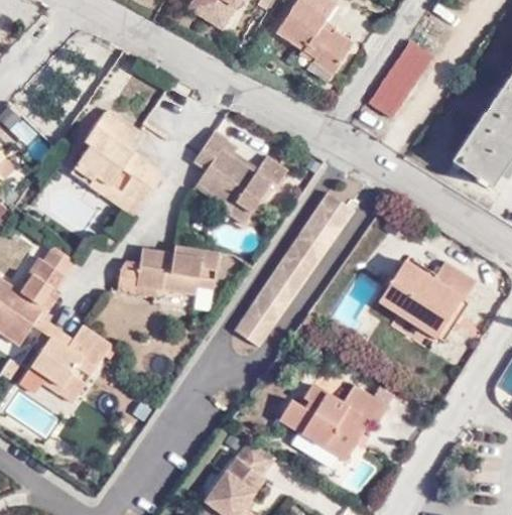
[(188,0),(183,9),(220,31),(238,0),(188,0)]
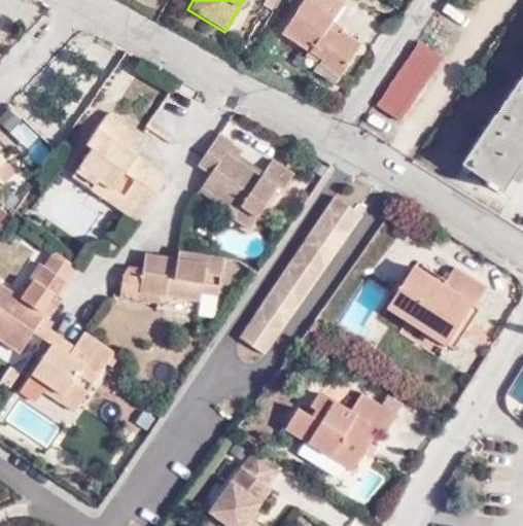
[(300,0),(274,38),(302,57),(315,66),(312,71),(332,84),(356,48),(336,35),(332,40),(321,32),(324,28),(338,7),(325,0),(300,0)]
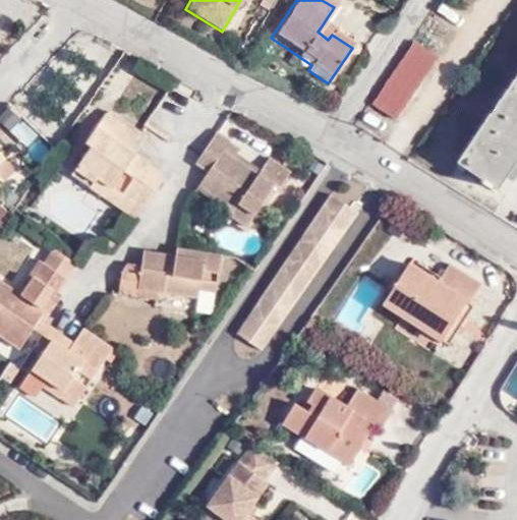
[(332,35),(321,27),(318,32),(328,40),(332,35)]
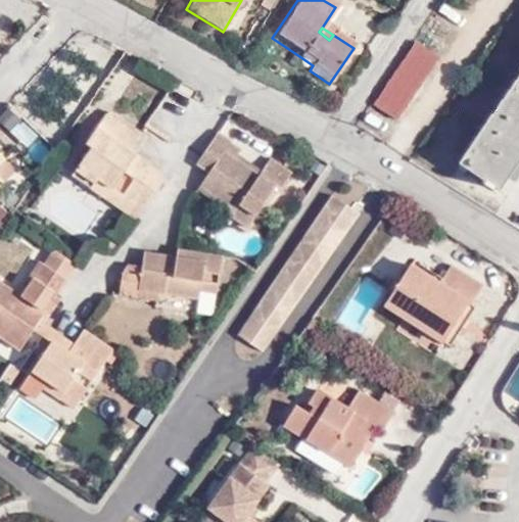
[(408,41),(368,103),(390,117),(431,56),(408,41)]
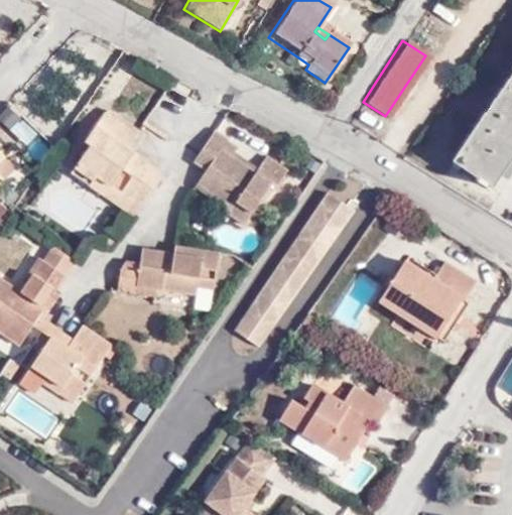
[(308,65),(295,55),(292,61),(305,70),(308,65)]
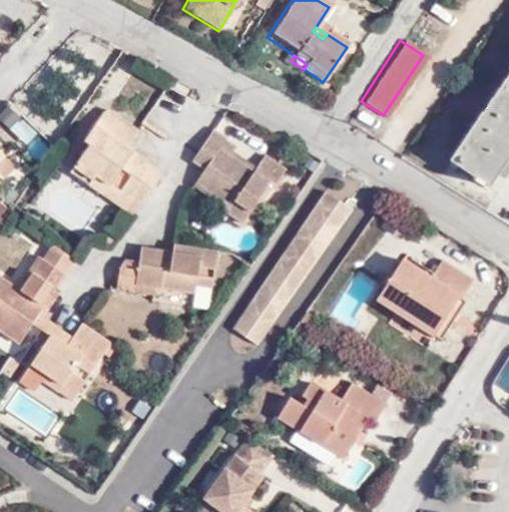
[(120,86),(149,107),(168,81),(140,60),(120,86)]
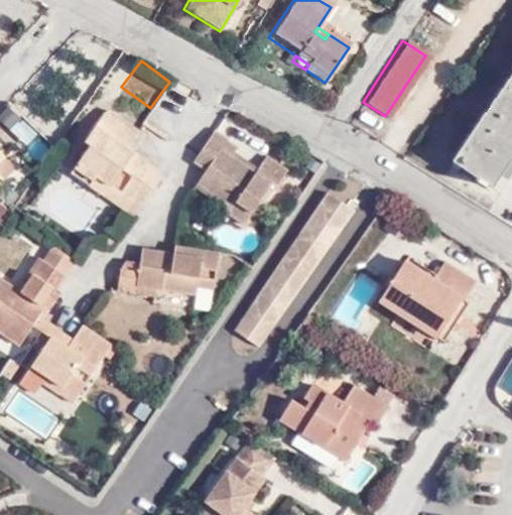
[(511,66),(450,159),(490,185),(511,151),(511,66)]
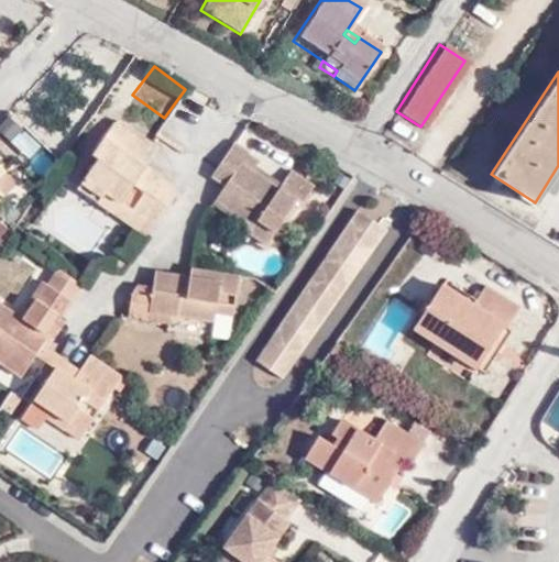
[(179,187),(146,163),(134,155),(145,138),(117,118),(94,153),(99,156),(76,189),(98,204),(106,191),(153,224),(179,187)]
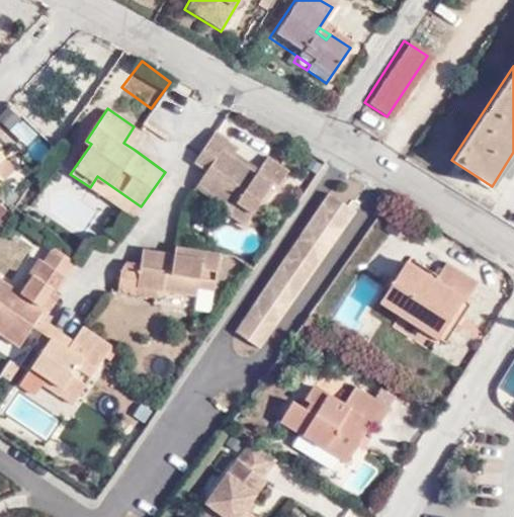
[(146,135),(140,131),(134,126),(123,143),(135,150),(146,135)]
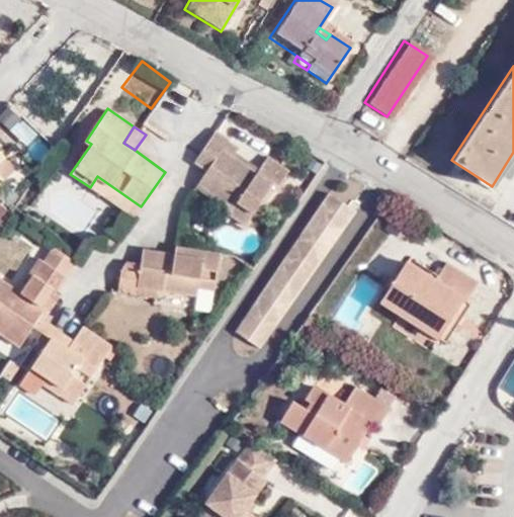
[(230,137),(216,126),(194,157),(208,166),(193,190),(211,204),(219,194),(231,203),(237,194),(254,206),(273,180),(277,184),(289,167),(267,152),(258,167),(225,146),(230,137)]
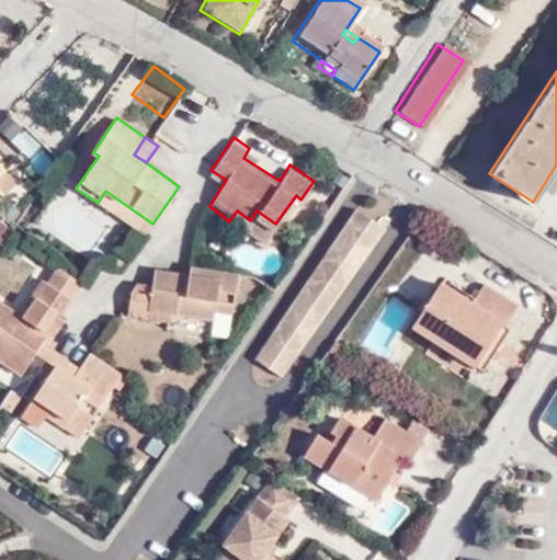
[(0,197),(13,184),(0,172),(0,197)]
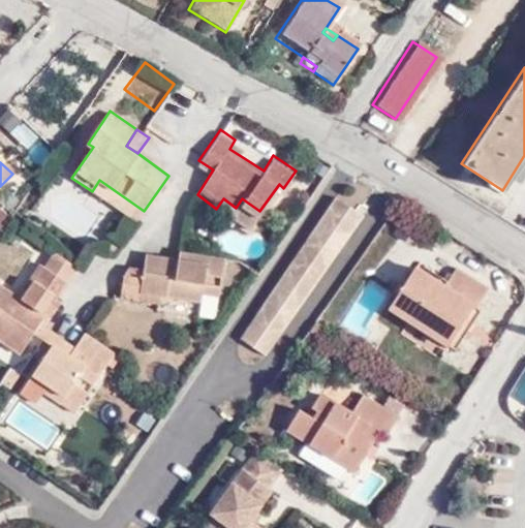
[(136,221),(144,211),(99,180),(92,191),(136,221)]
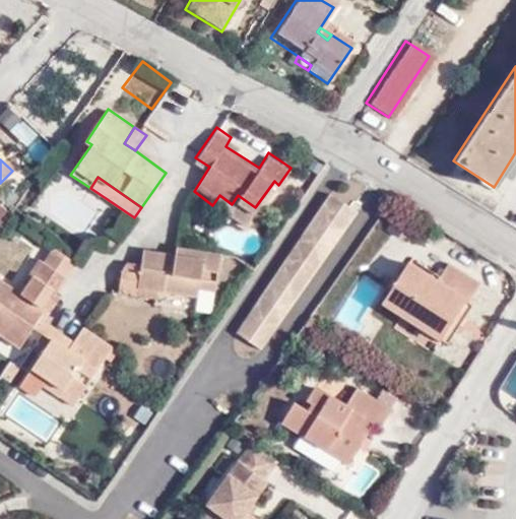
[(0,207),(3,211),(15,203),(3,188),(0,190),(0,207)]
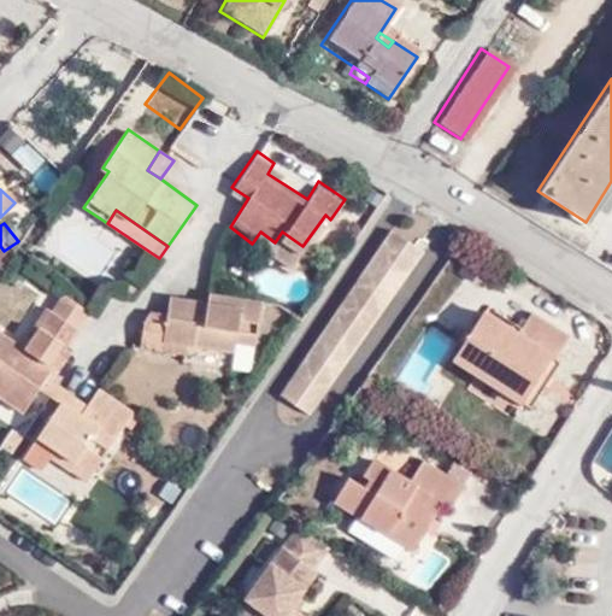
[(294,259),(302,246),(282,232),(275,242),(294,259)]
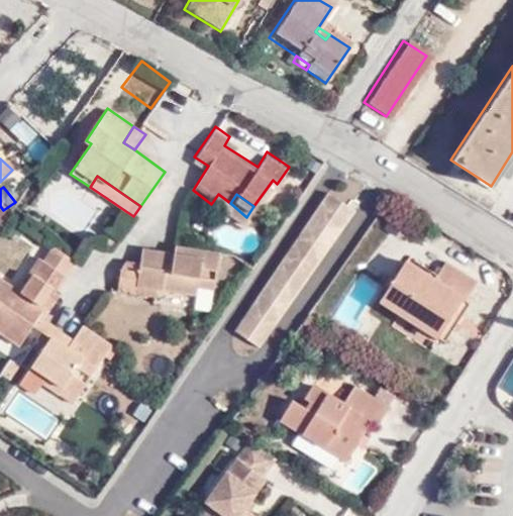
[(320,206),(323,234),(342,233),(351,218),(325,199),(320,206)]
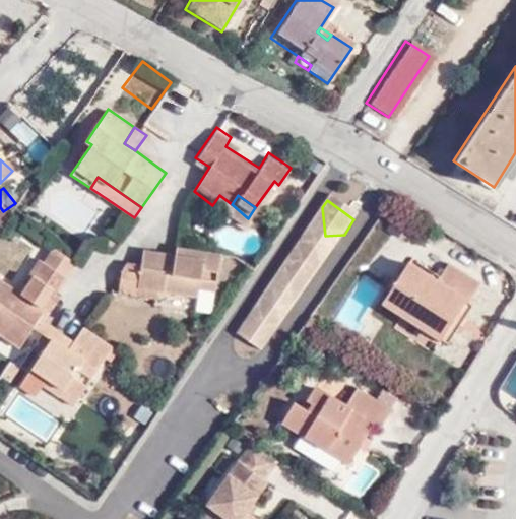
[(326,256),(325,236),(322,207),(305,231),(307,248),(309,258),(326,256)]
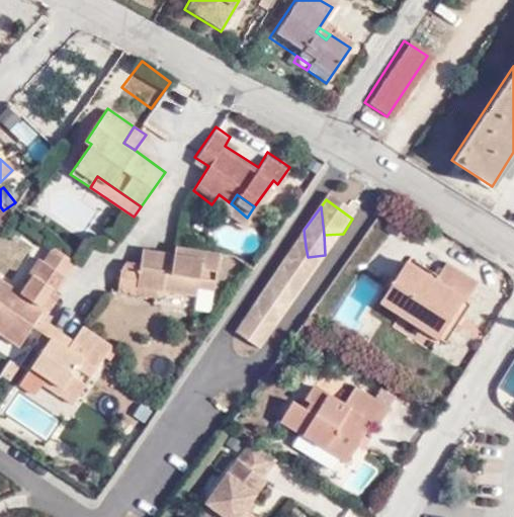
[(215,289),(217,249),(176,245),(176,252),(140,249),(138,264),(125,262),(120,268),(117,293),(137,296),(138,285),(161,289),(198,294),(198,287),(215,289)]
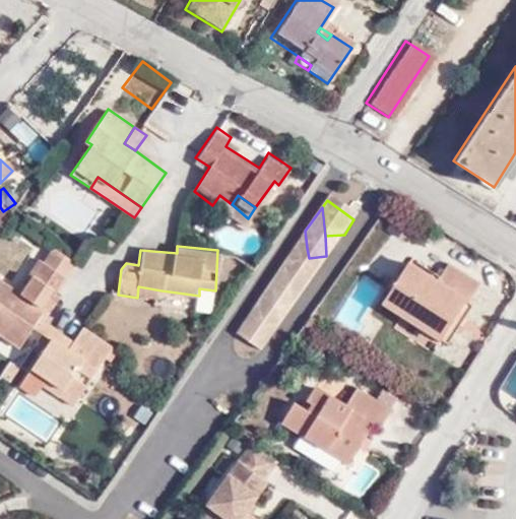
[(0,336),(18,348),(33,327),(38,320),(76,262),(53,247),(21,294),(0,278),(0,336)]
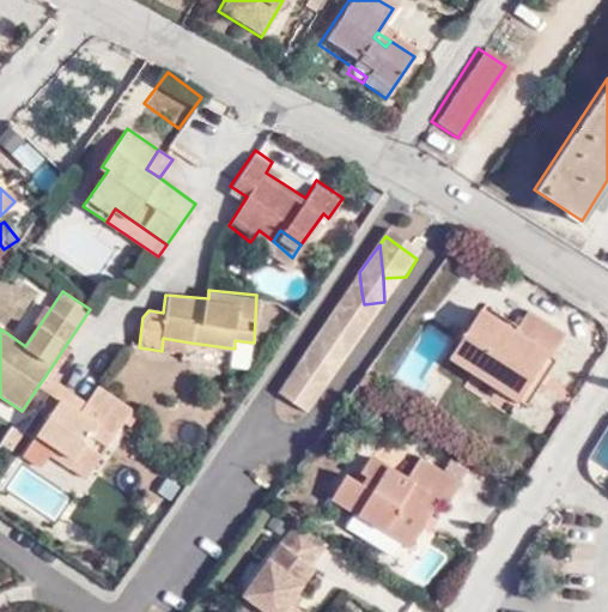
[(368,329),(364,304),(362,292),(345,294),(347,310),(353,346),(368,329)]
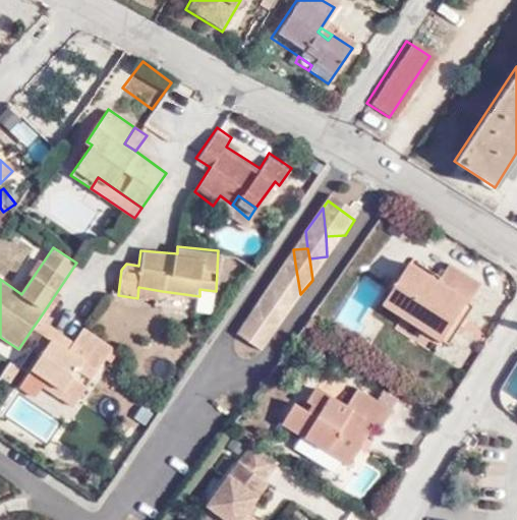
[(287,311),(300,294),(295,264),(281,267),(287,311)]
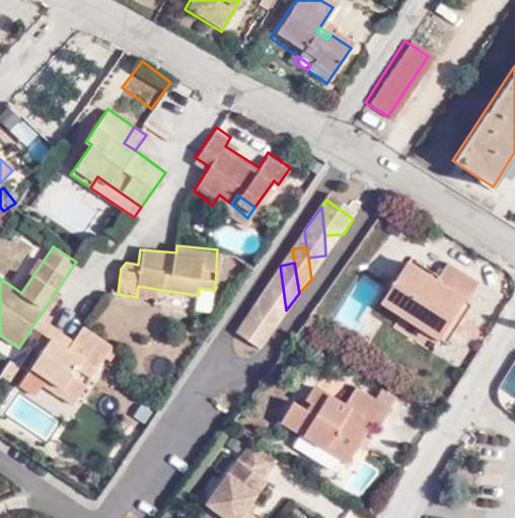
[(271,310),(286,310),(280,266),(267,286),(271,310)]
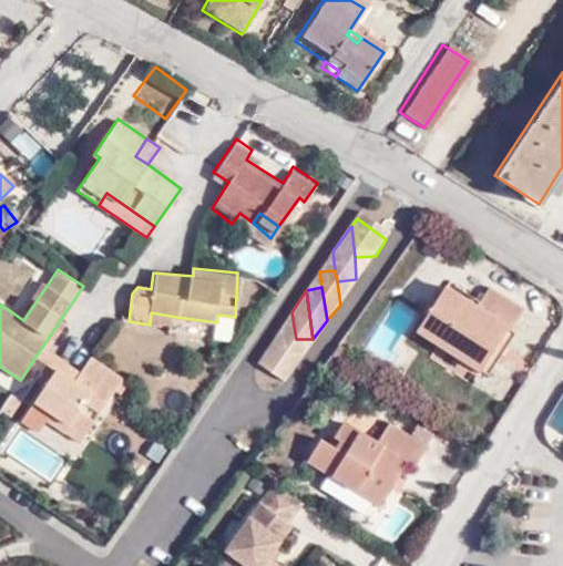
[(510,337),(522,318),(487,292),(474,314),(446,292),(419,336),(483,380),(503,350),(494,343),(502,331),(510,337)]
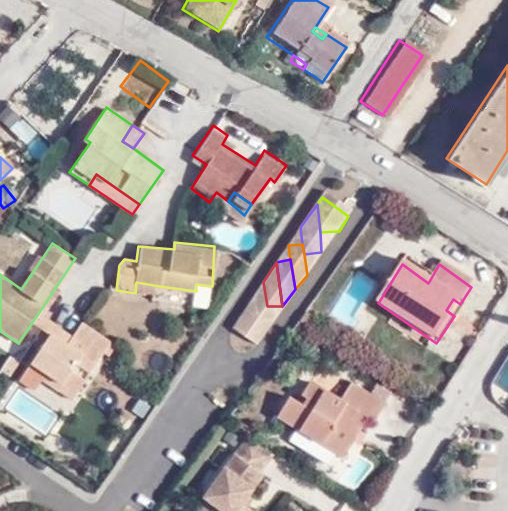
[(159,296),(159,286),(136,282),(135,293),(159,296)]
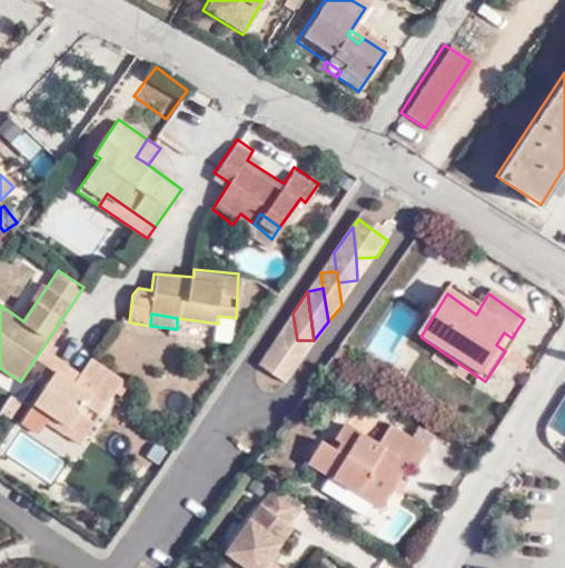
[(299,362),(297,340),(293,314),(278,335),(280,354),(283,364),(299,362)]
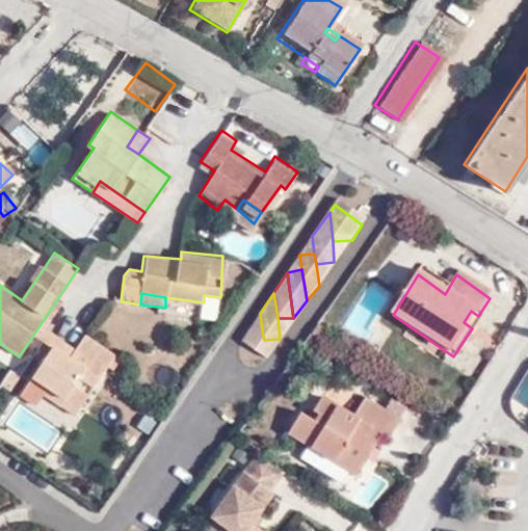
[(33,335),(41,340),(51,347),(70,360),(75,351),(38,327),(33,335)]
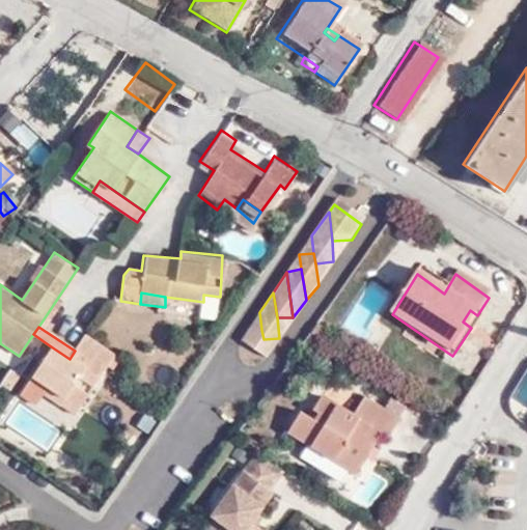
[(266,353),(264,339),(261,330),(246,331),(236,345),(259,361),(266,353)]
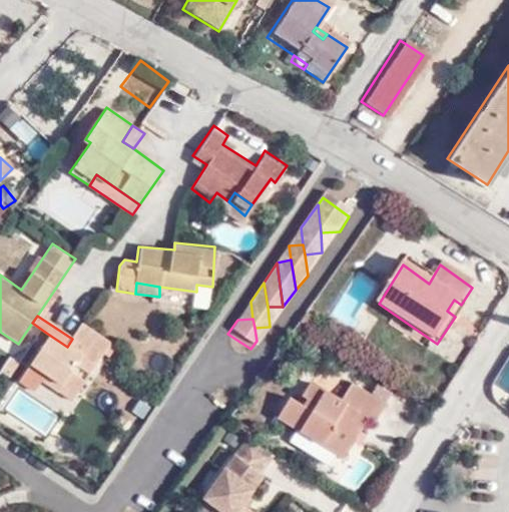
[(77,395),(112,341),(82,323),(72,339),(67,347),(49,335),(30,364),(44,373),(77,395)]
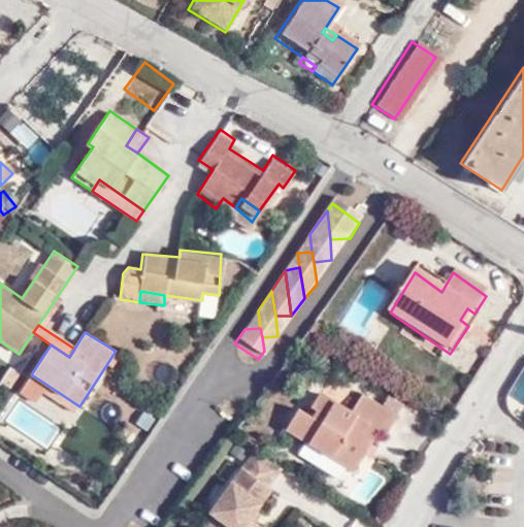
[(75,413),(79,406),(45,384),(39,390),(75,413)]
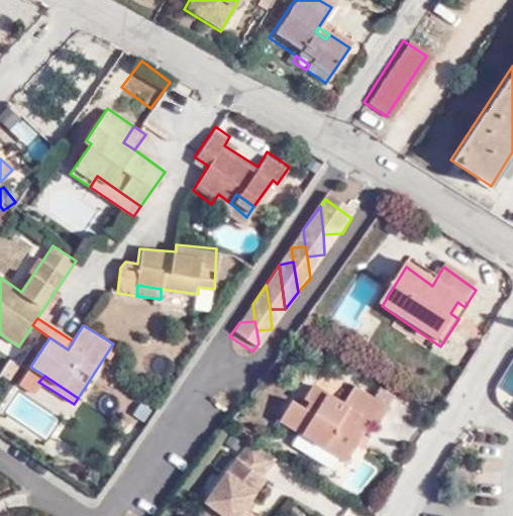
[(298,433),(336,456),(342,459),(368,421),(376,427),(386,410),(351,387),(338,406),(312,388),(304,399),(310,404),(307,411),(290,401),(278,419),(298,433)]
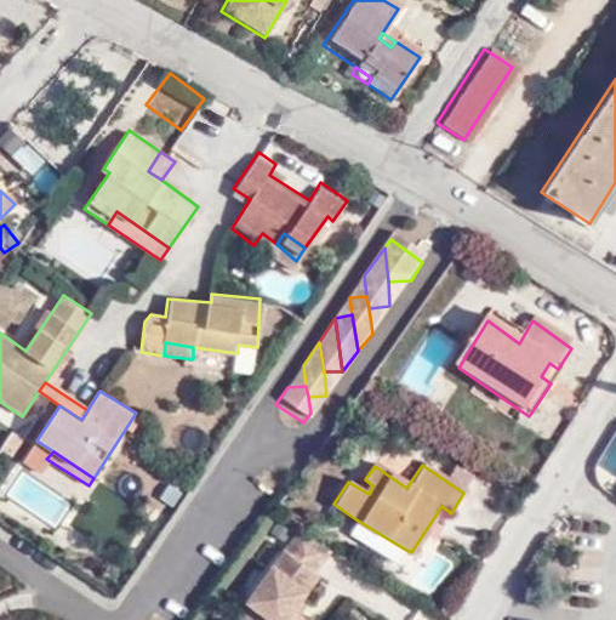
[(391,566),(404,549),(358,521),(346,538),(391,566)]
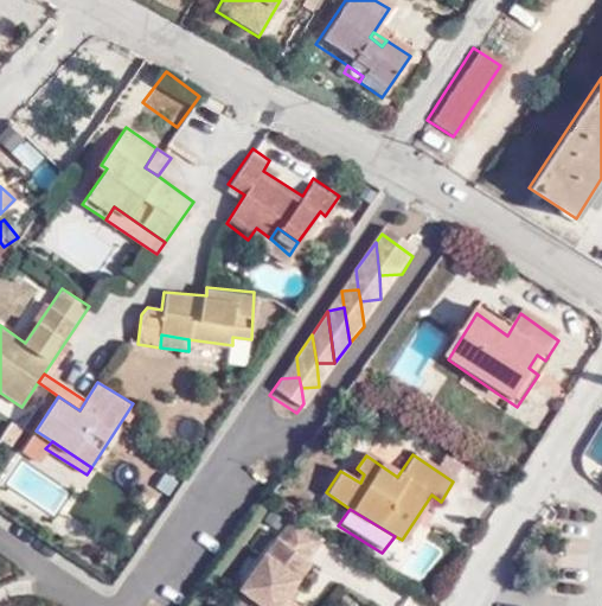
[(306,565),(322,544),(292,524),(238,592),(251,604),(249,605),(289,605),(285,600),(309,568),(306,565)]
